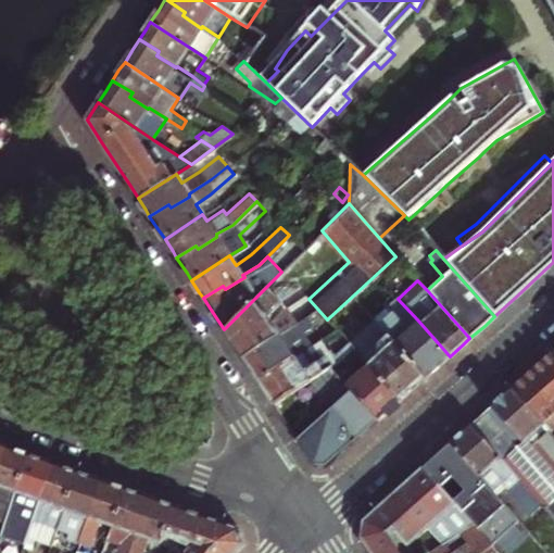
[(236,347),(242,359),(294,324),(279,298),(268,285),(224,329),(236,347)]
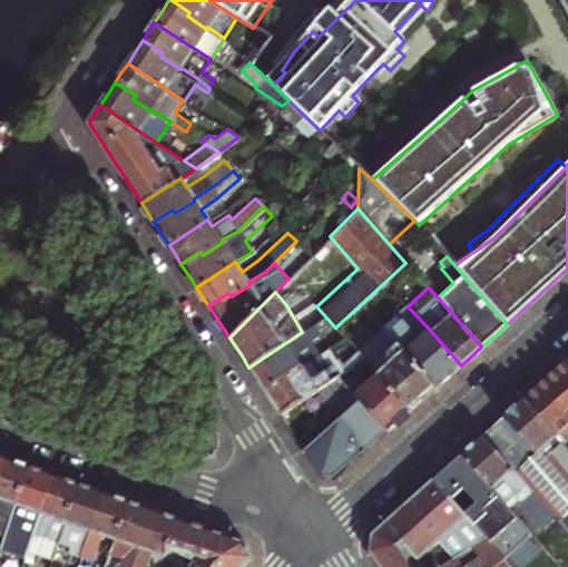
[(450,374),(461,365),(428,328),(413,340),(411,333),(394,314),(381,326),(383,328),(436,388),(450,374)]
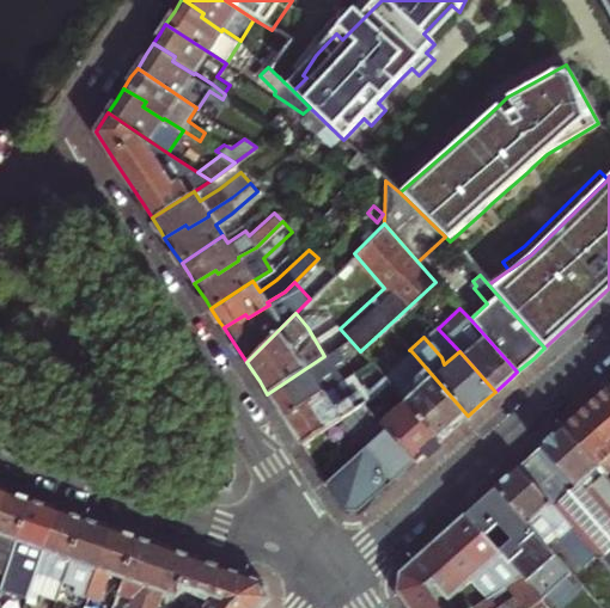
[(278,410),(284,418),(349,375),(352,375),(335,350),(324,356),(267,394),(278,410)]
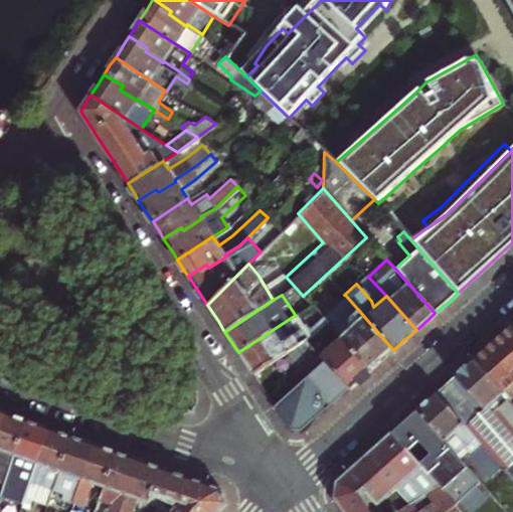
[(383,359),(393,350),(346,296),(322,318),(326,322),(336,333),(370,371),(383,359)]
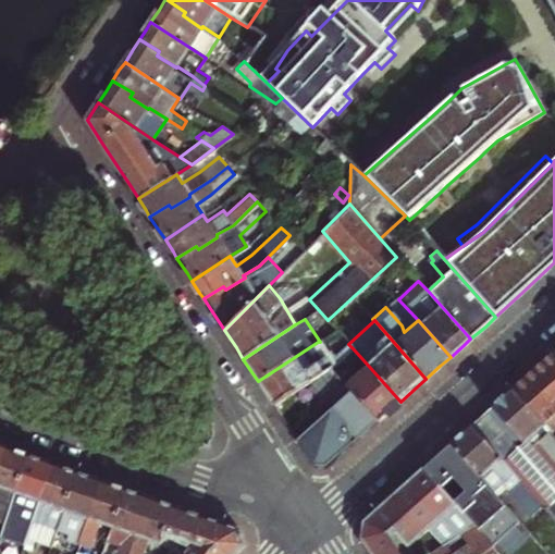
[(268,396),(273,404),(309,382),(330,368),(353,348),(348,344),(334,356),(330,352),(327,353),(318,342),(258,381),(268,396)]
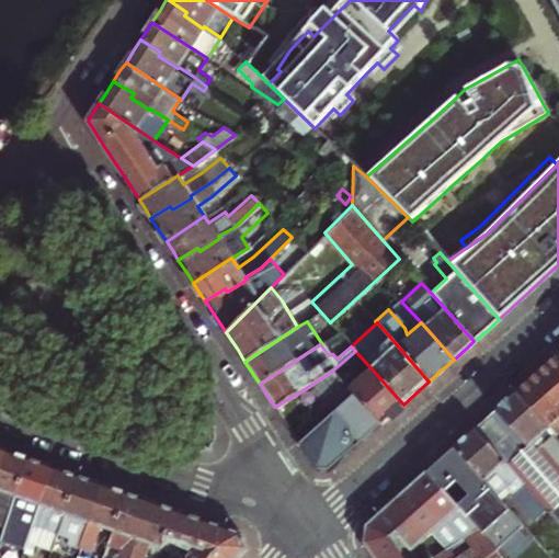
[(558,416),(558,360),(556,356),(550,361),(523,386),(521,387),(515,393),(546,428),(558,416)]
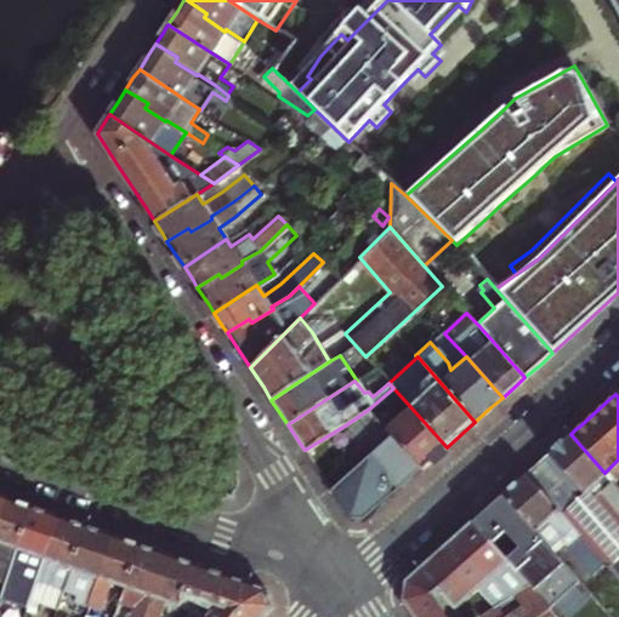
[(436,456),(447,447),(405,401),(380,424),(391,436),(421,470),(436,456)]
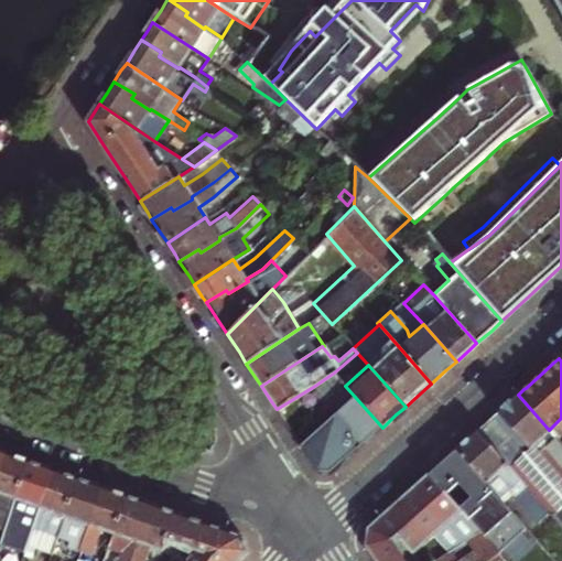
[(549,430),(518,395),(509,401),(498,412),(528,448),(549,430)]
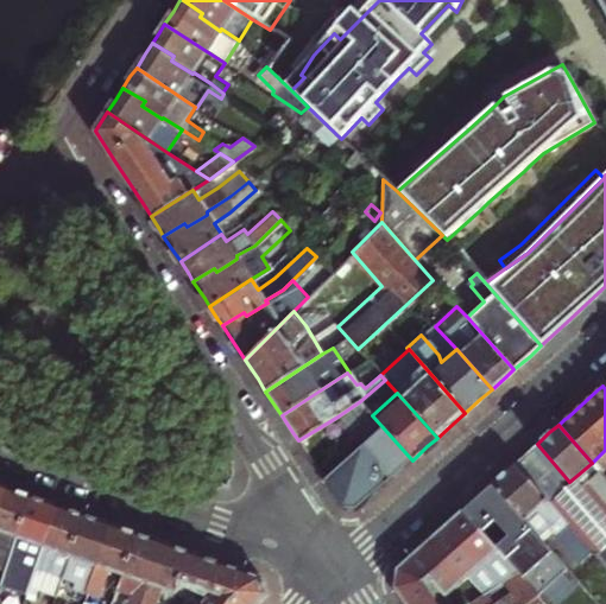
[(383,427),(358,449),(383,487),(399,471),(412,461),(383,427)]
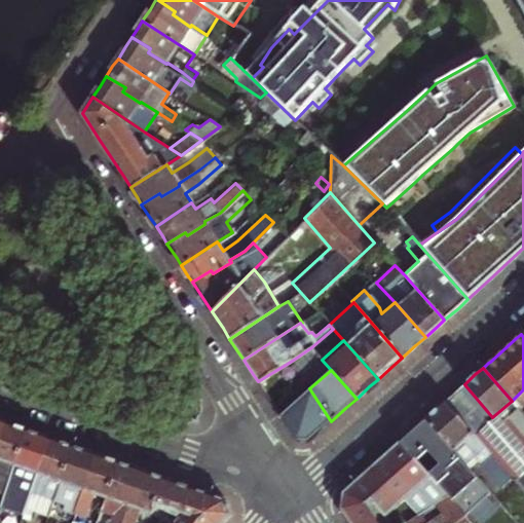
[(492,417),(464,384),(454,393),(437,408),(424,419),(465,465),(473,459),(476,462),(500,489),(513,479),(523,491),(523,436),(506,417),(497,423),(492,417)]
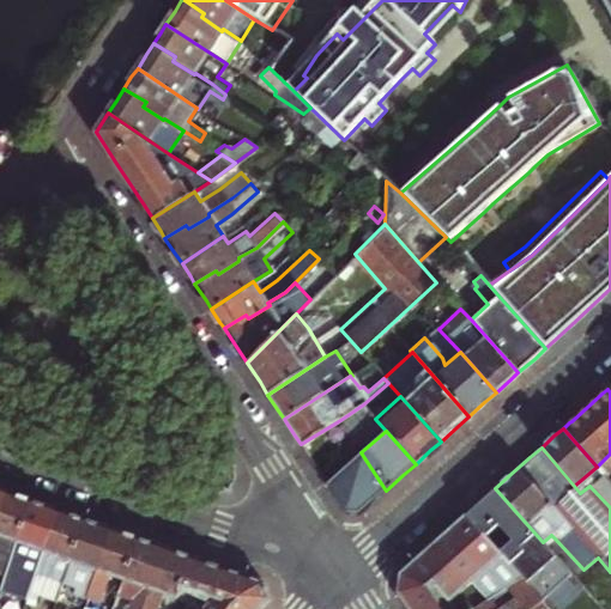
[(361,452),(326,483),(346,515),(360,515),(375,500),(386,491),(361,452)]
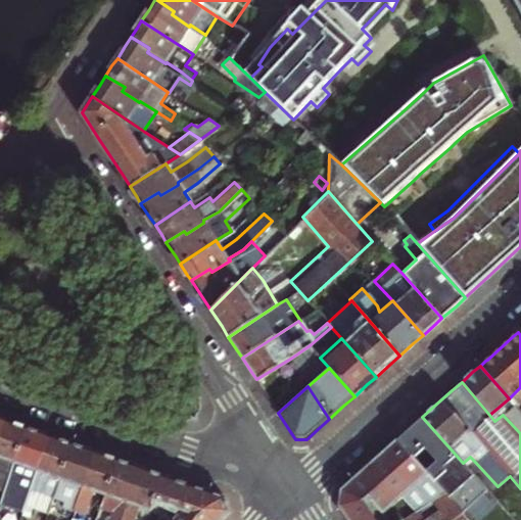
[(520,411),(515,405),(503,415),(520,433),(520,411)]
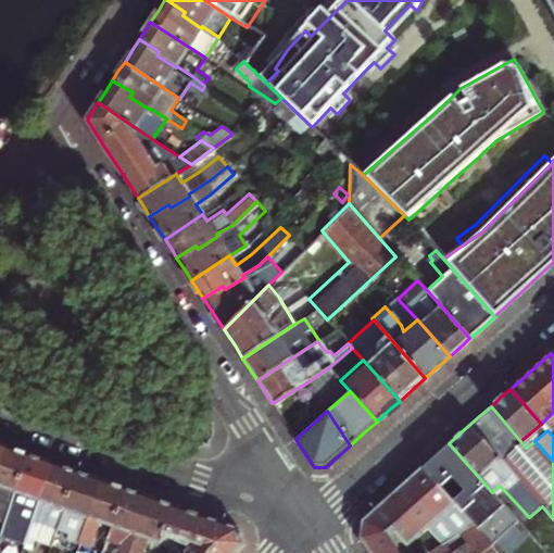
[(492,492),(449,443),(438,453),(422,468),(439,488),(450,477),(463,492),(452,503),(473,526),(477,530),(490,545),(518,520),(496,495),(492,492)]
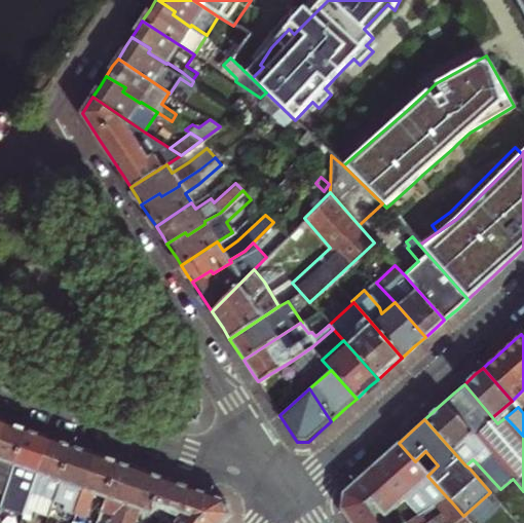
[(17,426),(3,422),(0,431),(0,488),(4,490),(26,430),(17,426)]
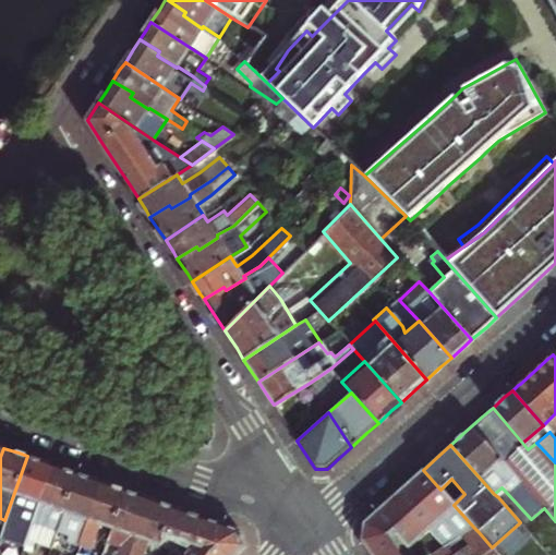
[(43,461),(27,456),(4,520),(0,531),(0,538),(22,545),(25,539),(51,465),(43,461)]
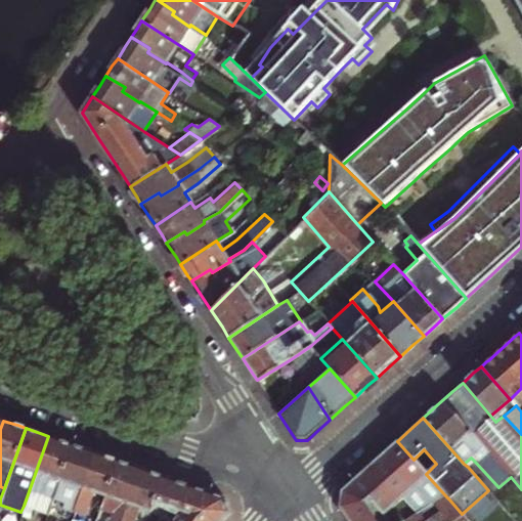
[(60,440),(48,436),(24,506),(31,508),(46,514),(58,479),(71,444),(60,440)]
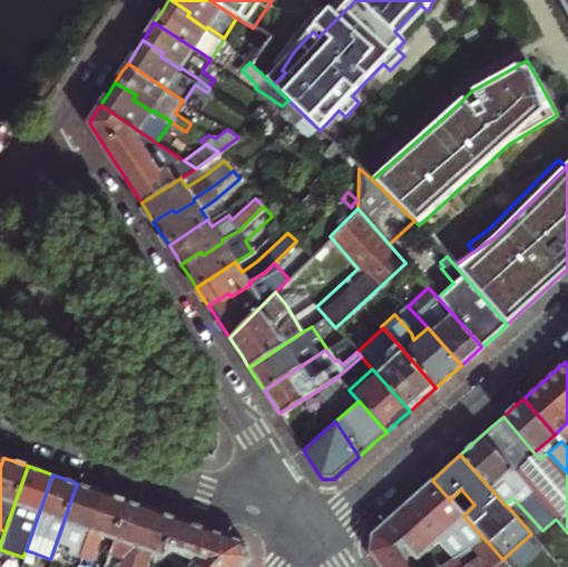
[(450,500),(432,480),(400,508),(372,533),(369,551),(378,566),(411,566),(411,565),(423,555),(432,564),(448,550),(453,558),(485,539),(463,516),(450,500)]
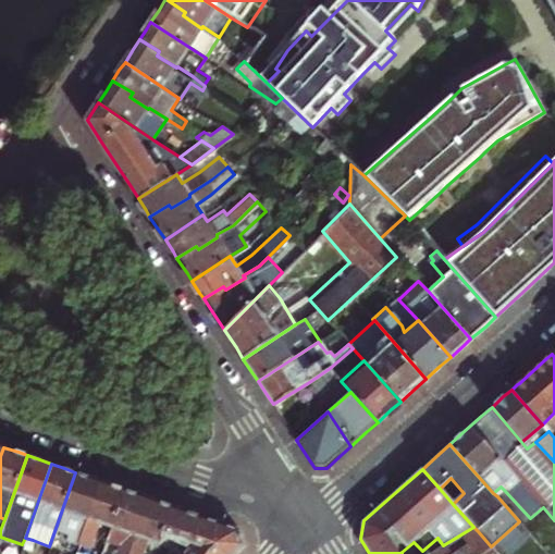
[(89,477),(75,472),(62,509),(75,514),(66,540),(77,544),(99,480),(89,477)]
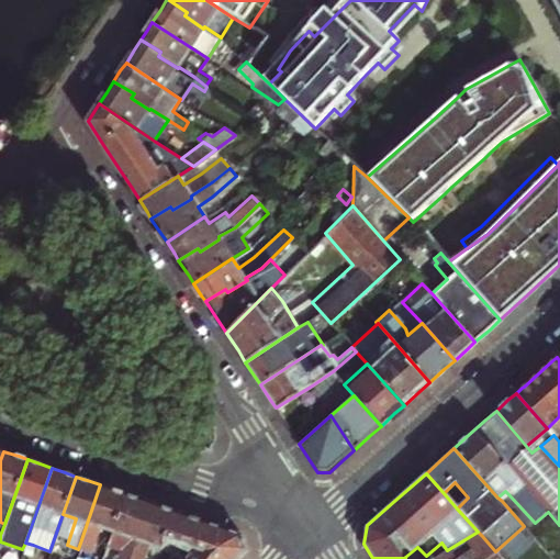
[(114,490),(100,484),(78,549),(90,552),(99,526),(112,532),(125,493),(114,490)]
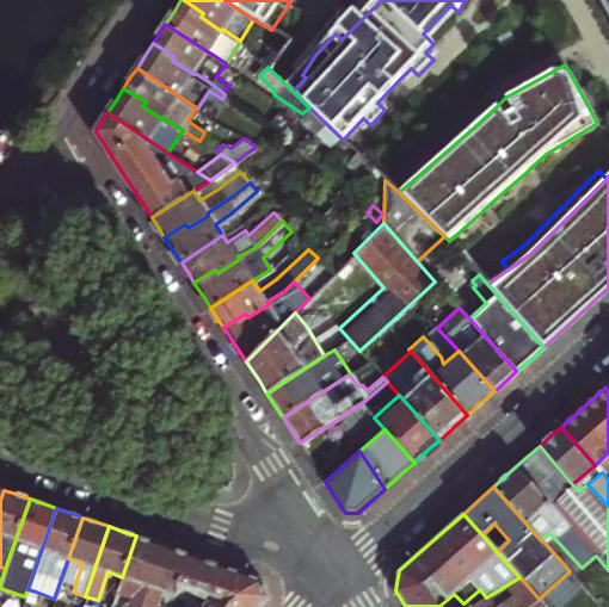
[(549,533),(541,540),(546,544),(553,537),(549,533)]
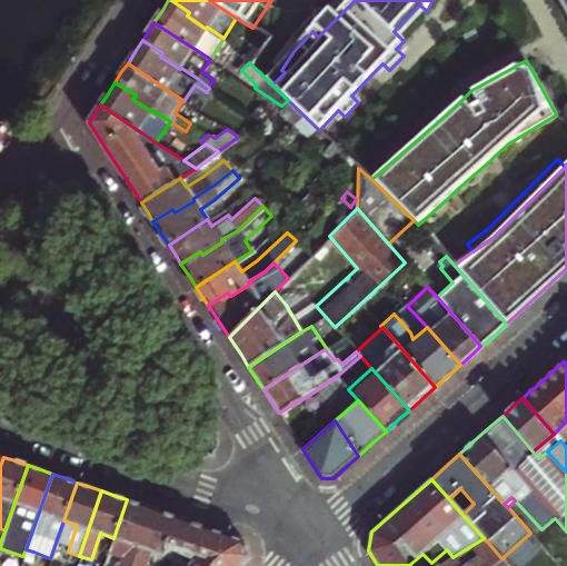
[(139,504),(127,499),(113,538),(126,543),(117,565),(130,565),(151,508),(139,504)]
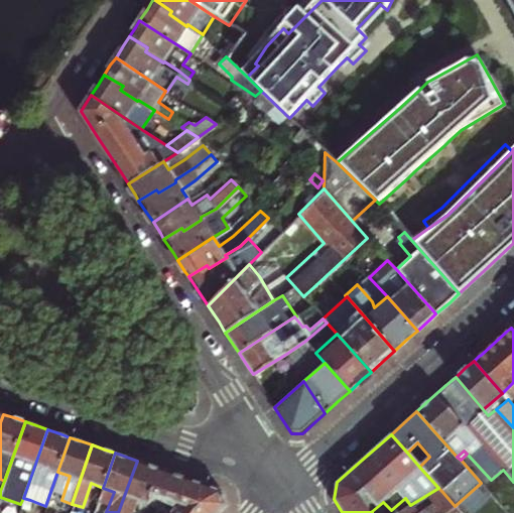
[(149,465),(137,461),(118,512),(130,512),(135,499),(148,503),(150,497),(160,469),(149,465)]
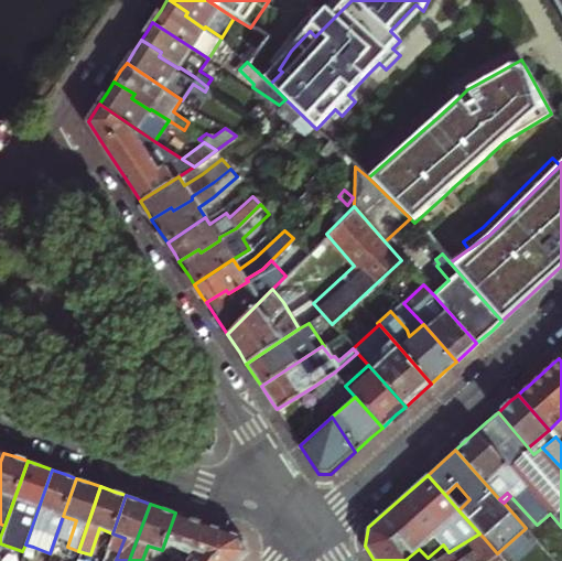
[(208,524),(175,513),(164,543),(191,552),(183,560),(237,560),(246,551),(242,536),(208,524)]
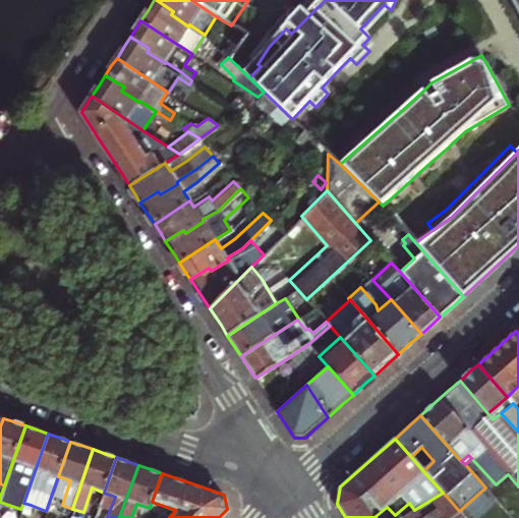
[(401,517),(448,517),(459,511),(447,497),(443,493),(414,510),(401,517)]
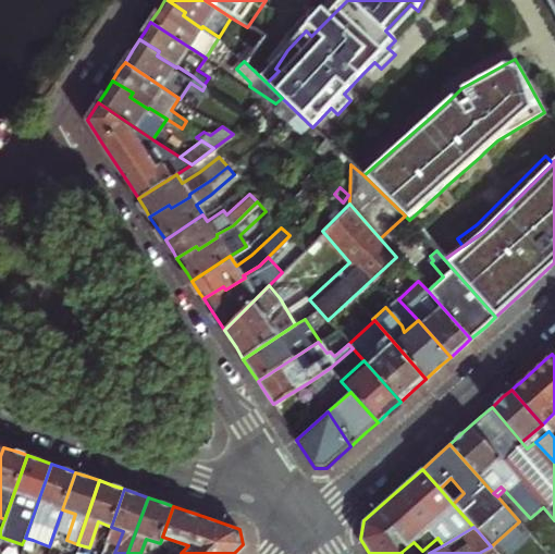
[(33,540),(25,538),(22,544),(22,546),(29,549),(33,540)]
